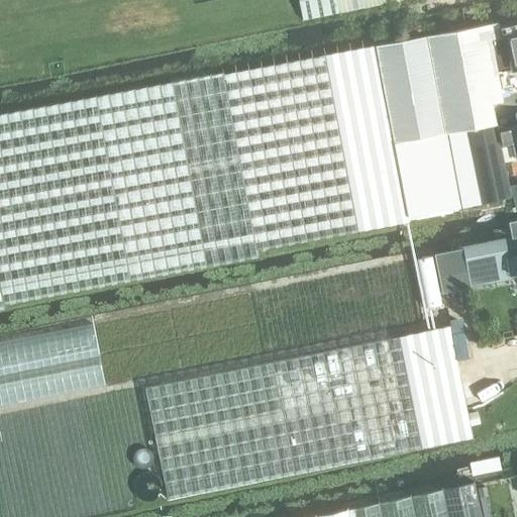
[(298,0),(302,20),(407,0),(298,0)]
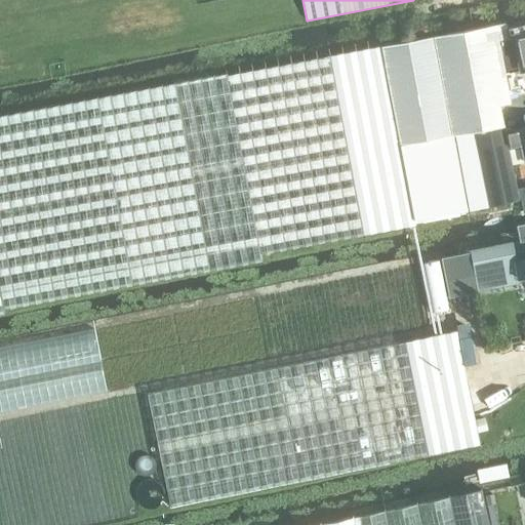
[(506,82),(503,71),(500,51),(497,38),(508,35),(506,22),(473,28),(483,86),(506,82)]
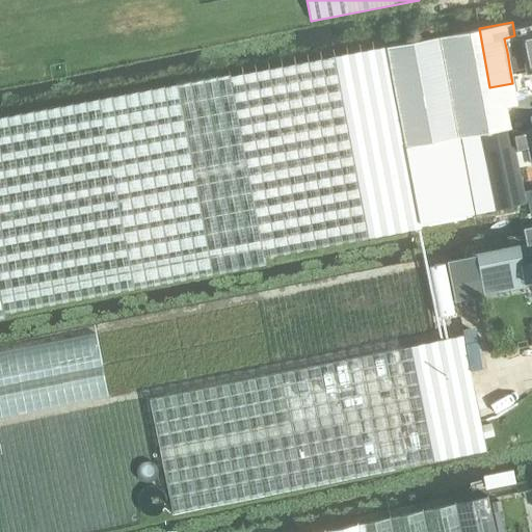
[(479,28),(386,45),(420,223),(474,213),(495,209),(495,208),(526,202),(517,166),(519,166),(512,134),(513,133),(513,131),(510,132),(506,107),(516,105),(512,83),(489,87),(479,28)]
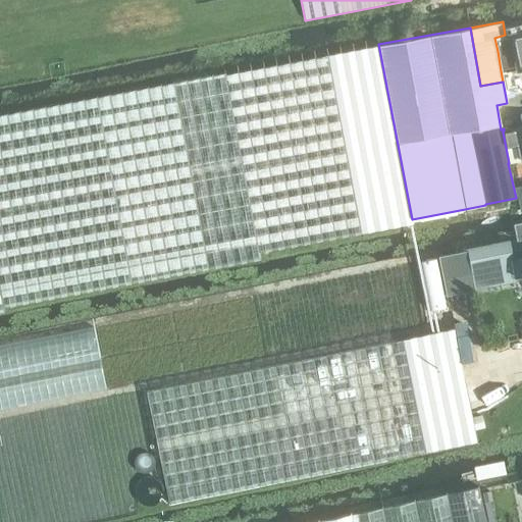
[(505,35),(494,38),(502,70),(517,67),(521,65),(521,31),(508,35),(509,36),(505,36),(505,35)]
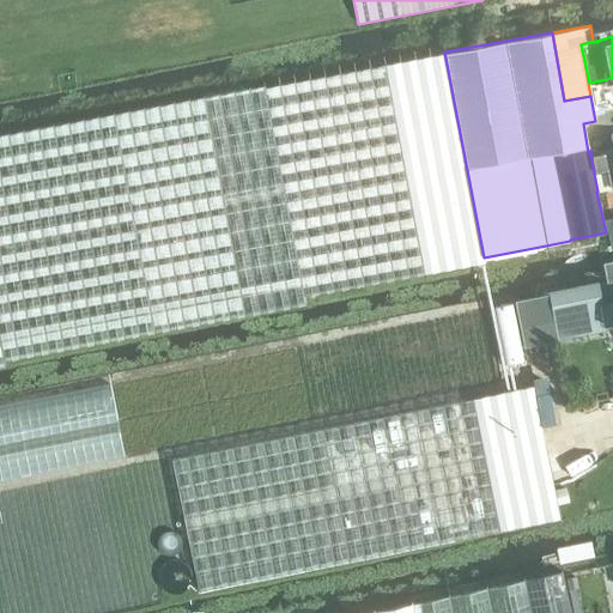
[(265,85),(0,134),(0,364),(4,364),(2,360),(305,303),(304,295),(485,262),(484,258),(444,52),(265,85)]
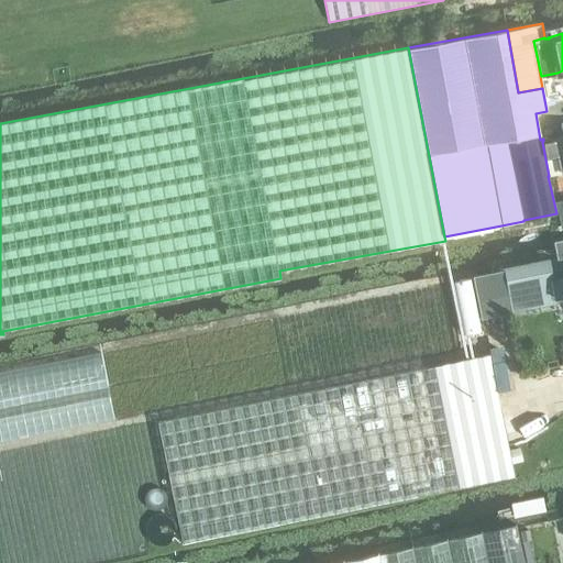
[(555,139),(543,141),(542,142),(549,176),(562,172),(562,135),(555,138),(555,139)]
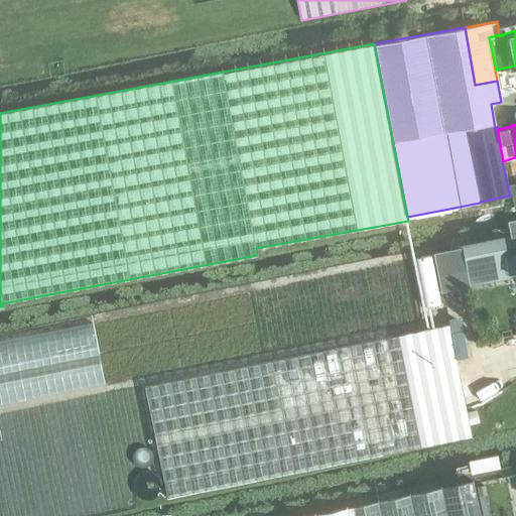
[(515,253),(508,255),(504,237),(464,245),(473,291),(492,287),(491,282),(490,275),(512,270),(513,276),(515,275),(515,253)]
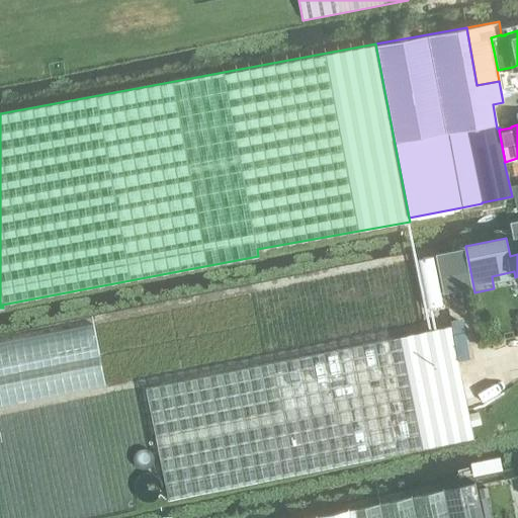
[(401,335),(423,446),(473,436),(450,325),(401,335)]
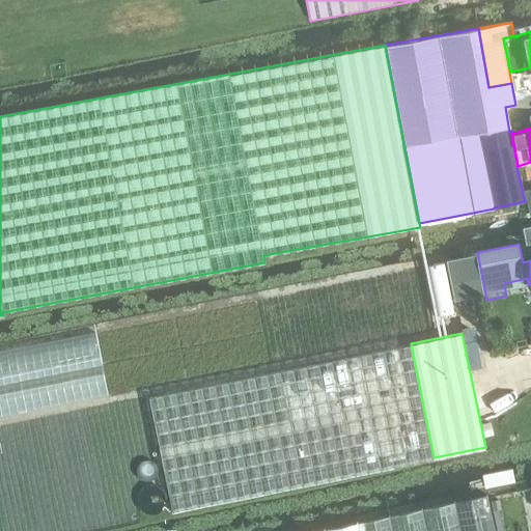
[(434,457),(411,343),(148,396),(172,510),(434,457)]
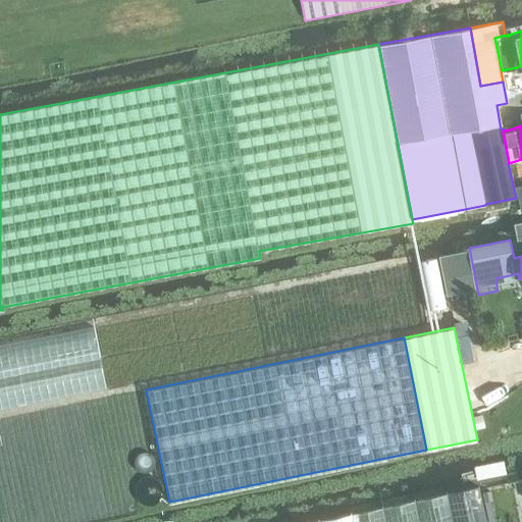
[(152,473),(145,473),(139,477),(135,482),(134,489),(136,497),(140,502),(147,505),(154,504),(160,501),(164,494),(165,487),(163,481),(158,475),(152,473)]
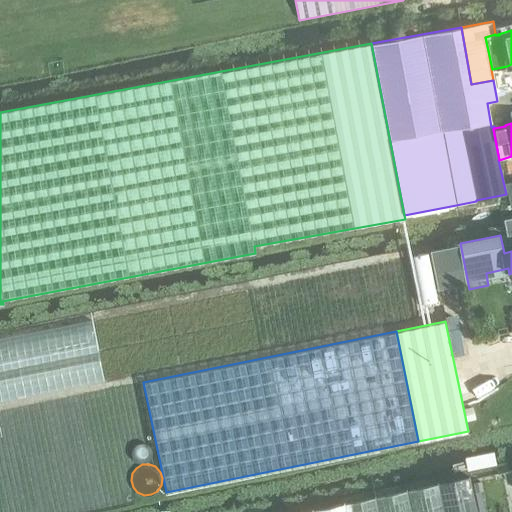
[(445,511),(477,511),(470,480),(469,476),(439,483),(445,511)]
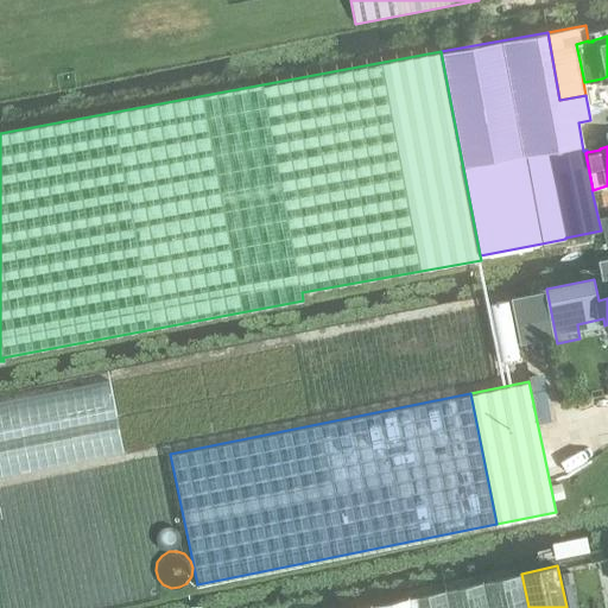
[(529,607),(521,574),(358,607),(529,607)]
